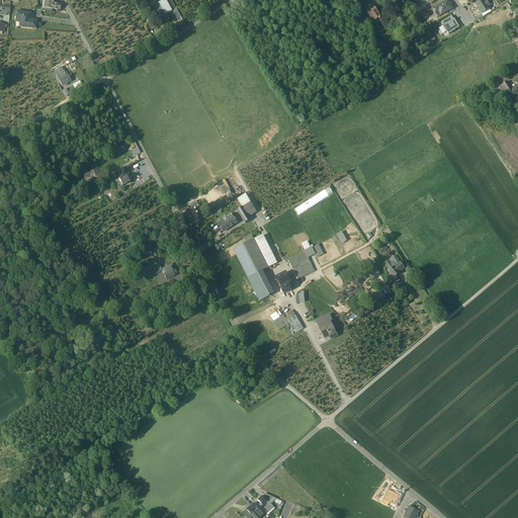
[(165,0),(164,0),(151,8),(153,11),(152,11),(153,13),(153,12),(156,17),(164,13),(165,15),(172,11),(165,0)]
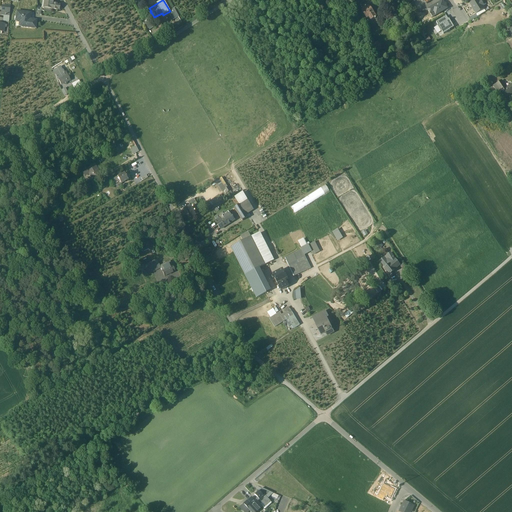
[(479,0),(478,0),(471,4),(477,14),(484,9),(485,9),(479,0)]
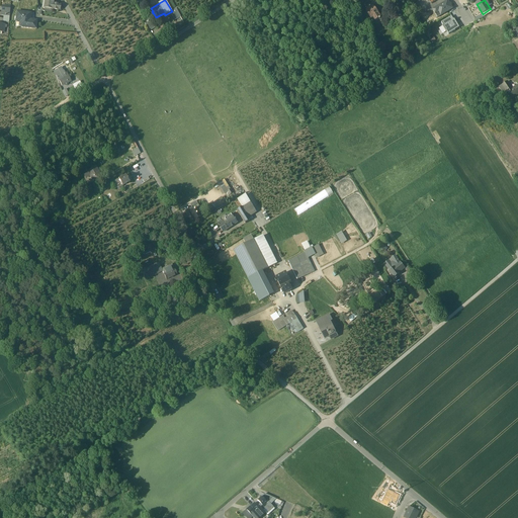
[(452,10),(447,2),(433,10),(438,18),(452,10)]
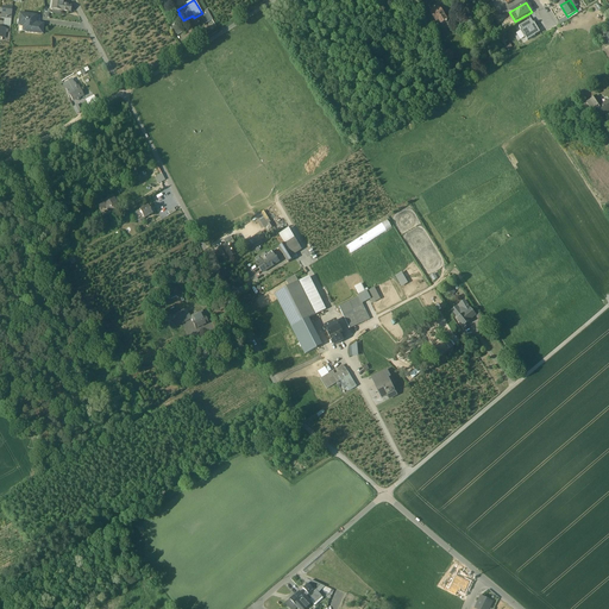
[(12,7),(2,7),(1,18),(11,19),(12,7)]
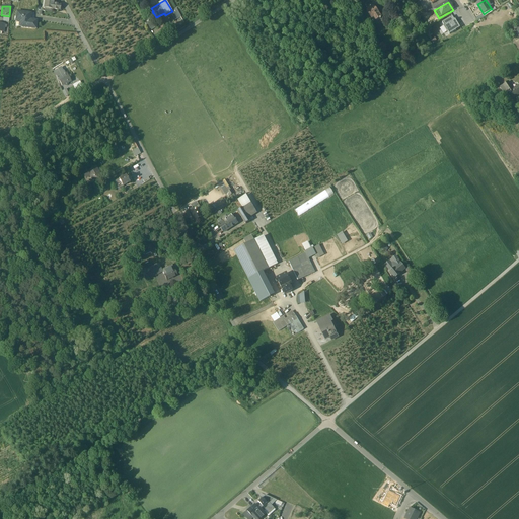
[(373,7),(372,7),(371,6),(367,9),(368,10),(366,11),(371,19),(373,17),(375,21),(380,18),(377,12),(378,12),(376,8),(375,9),(373,7)]
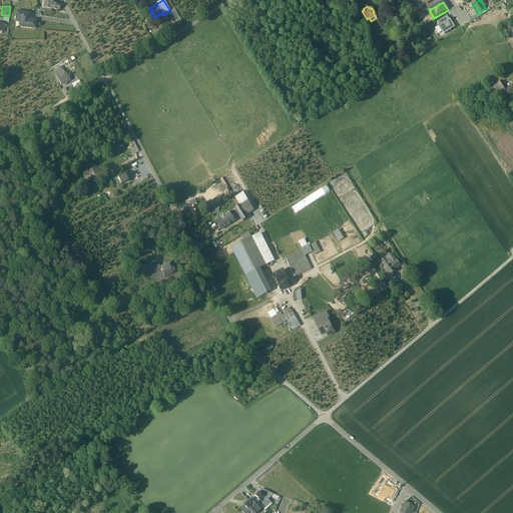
[(175,11),(169,14),(173,20),(178,16),(175,11)]
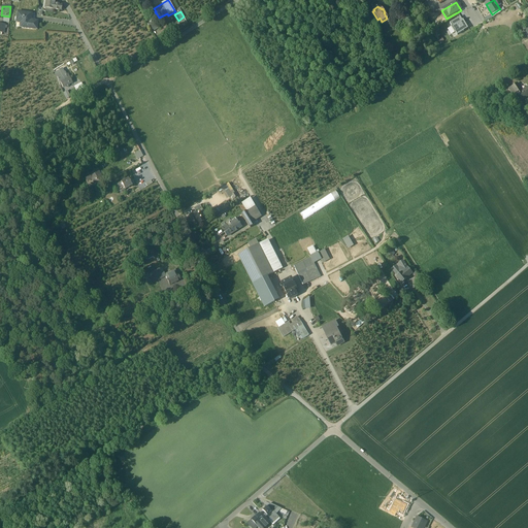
[(31,13),(18,12),(17,21),(21,22),(20,27),(37,29),(38,21),(30,21),(31,13)]
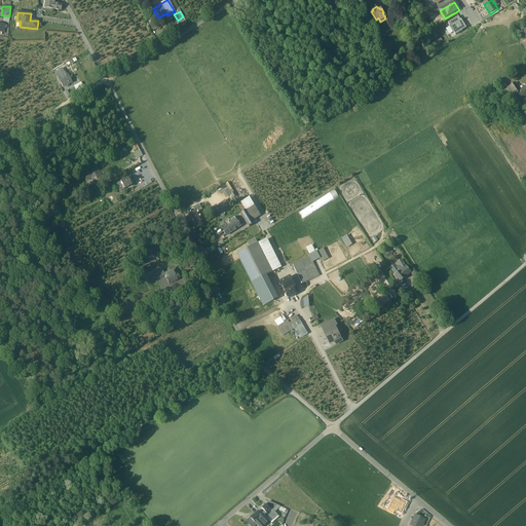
[(454,33),(455,36),(462,32),(462,31),(466,29),(464,25),(463,26),(458,17),(448,24),(450,27),(453,33),(454,33)]
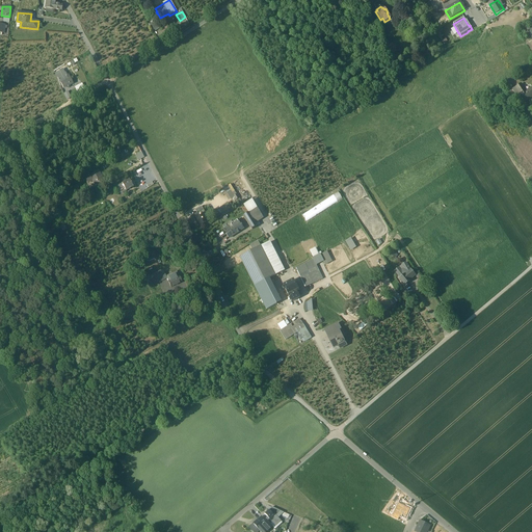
[(156,22),(151,26),(154,31),(159,28),(156,22)]
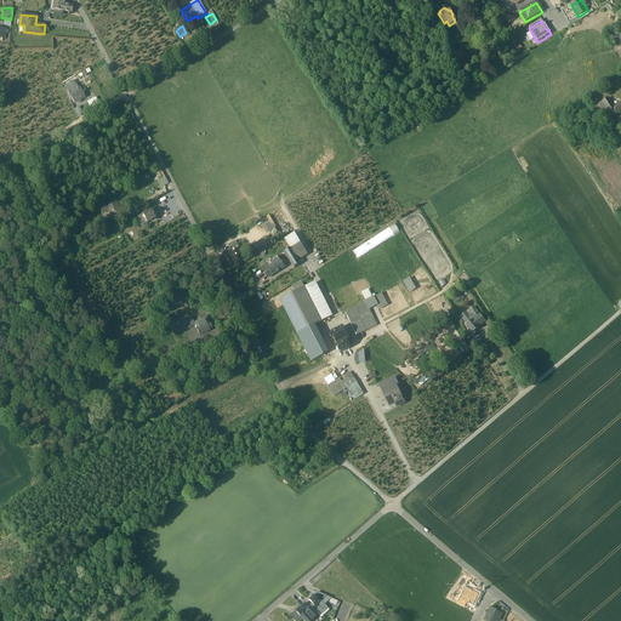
[(456,52),(451,56),(456,64),(461,61),(456,52)]
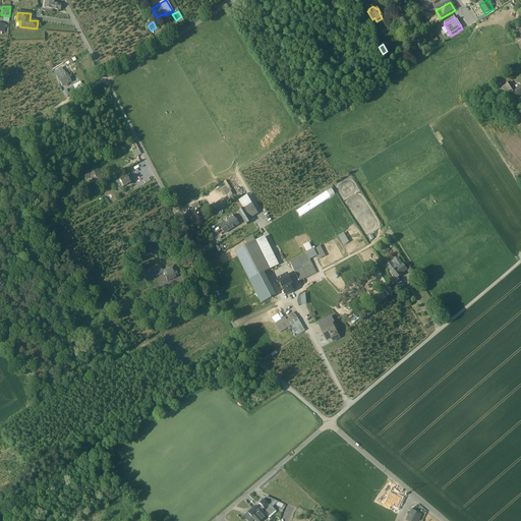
[(62,75),(63,77),(68,75),(67,73),(65,74),(64,71),(62,70),(61,68),(59,69),(62,75)]
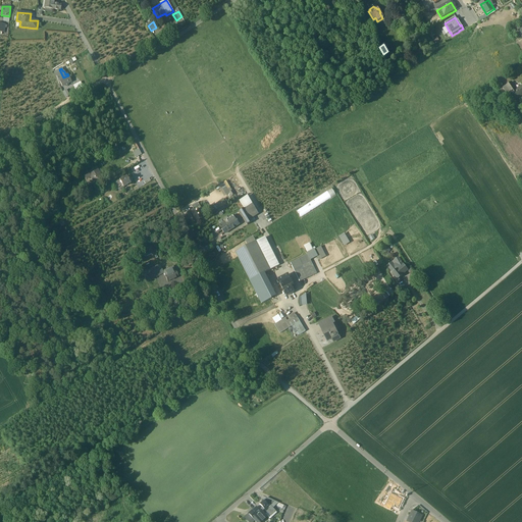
[(63,77),(62,79),(63,80),(60,82),(62,86),(71,82),(68,75),(63,77)]
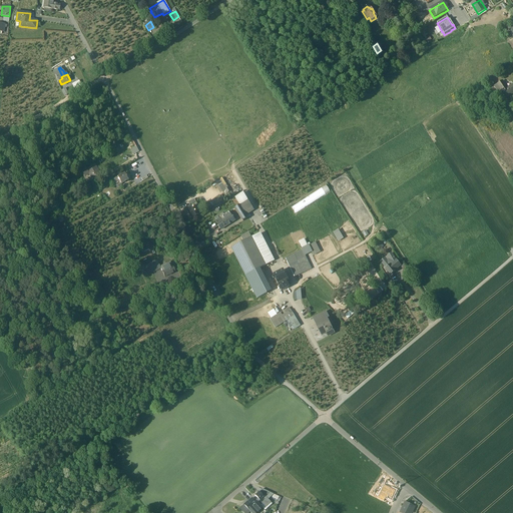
[(502,94),(507,90),(503,83),(497,87),(502,94)]
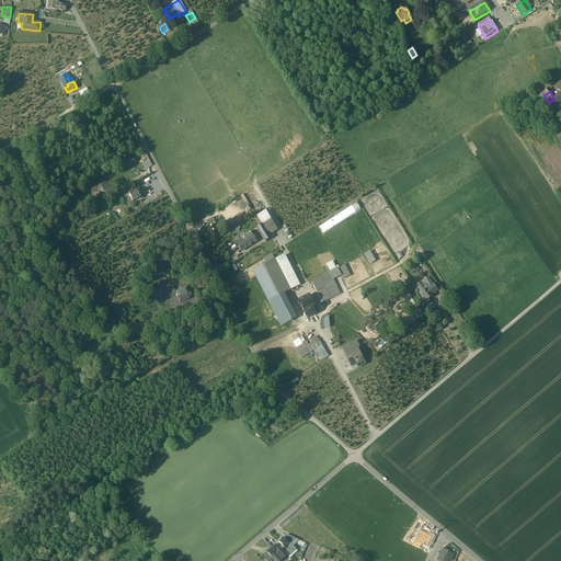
[(554,99),(549,103),(552,109),(560,103),(560,99),(559,96),(554,99)]
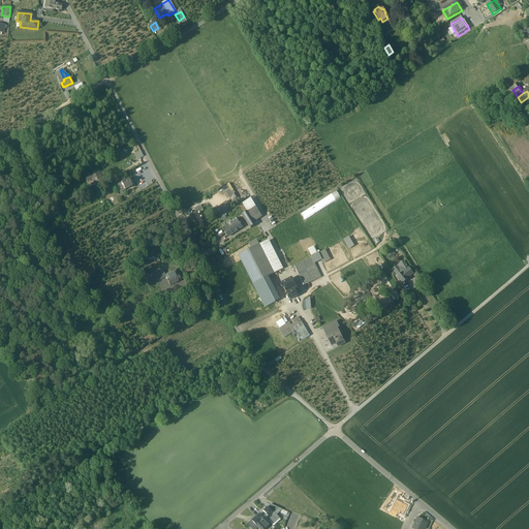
[(97,169),(87,176),(90,181),(92,180),(95,185),(103,180),(97,169)]
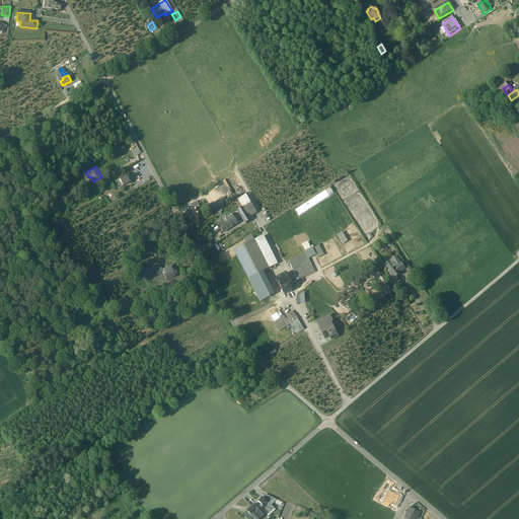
[(130,182),(126,175),(119,179),(123,187),(130,182)]
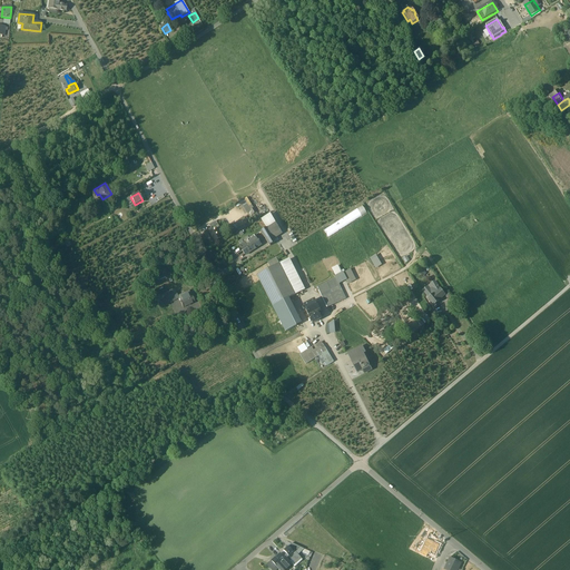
[(130,197),(126,199),(130,207),(135,205),(130,197)]
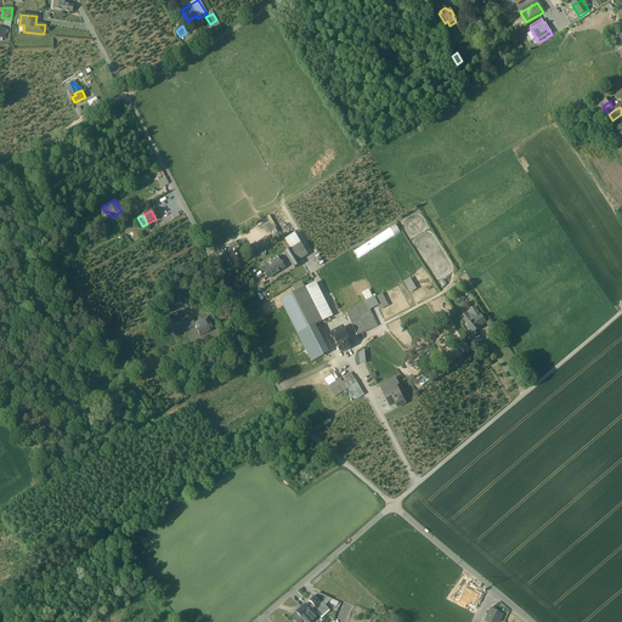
[(358,258),(402,232),(397,225),(354,249),(358,258)]
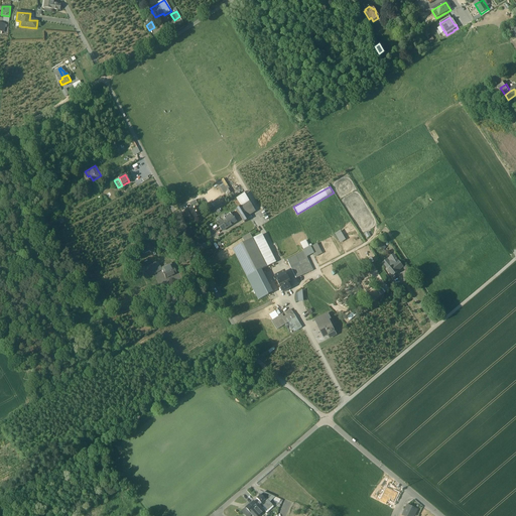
[(245,194),(237,200),(242,207),(242,208),(250,203),(245,194)]
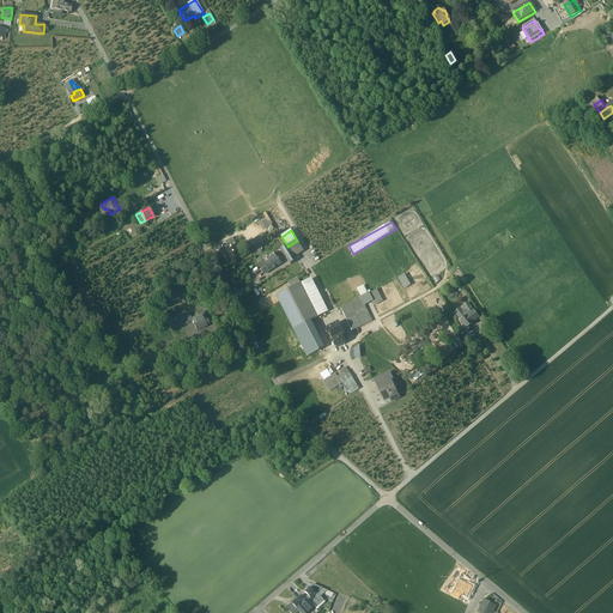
[(256,249),(268,241),(263,234),(252,242),(256,249)]
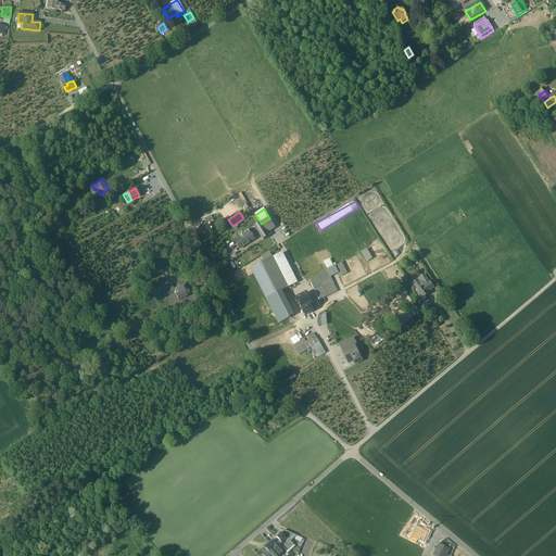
[(269,218),(261,224),(265,229),(273,224),(269,218)]
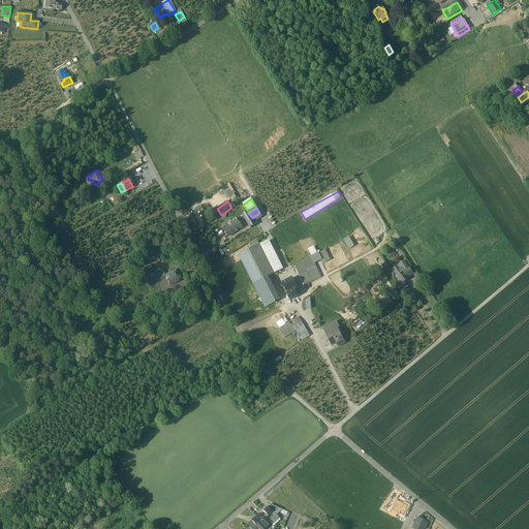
[(201,209),(196,212),(197,215),(193,217),(197,225),(206,220),(200,213),(204,211),(201,209)]
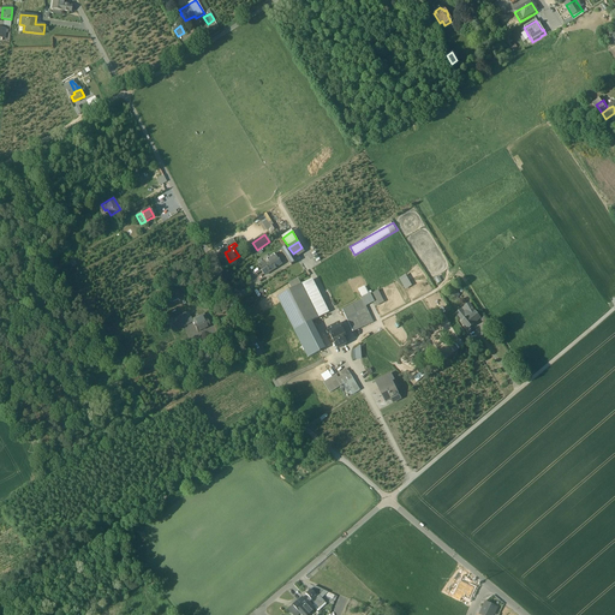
[(288,248),(288,246),(281,250),(292,266),(292,264),(298,261),(296,257),(293,254),(288,248)]
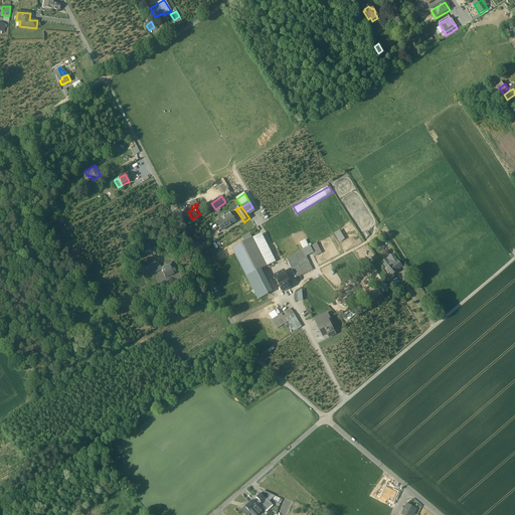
[(231,215),(225,220),(229,226),(235,221),(231,215)]
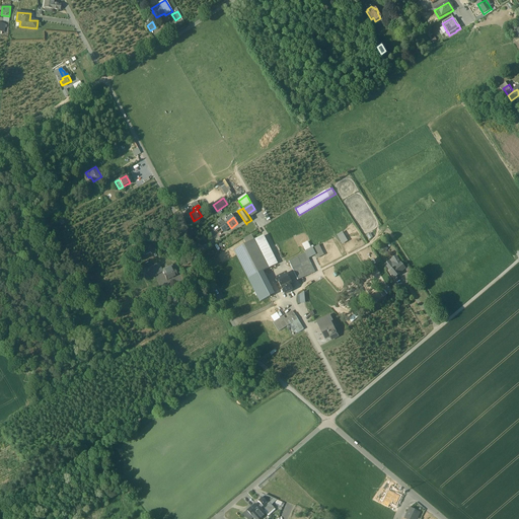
[(225,223),(220,226),(224,232),(231,228),(227,222),(225,223)]
